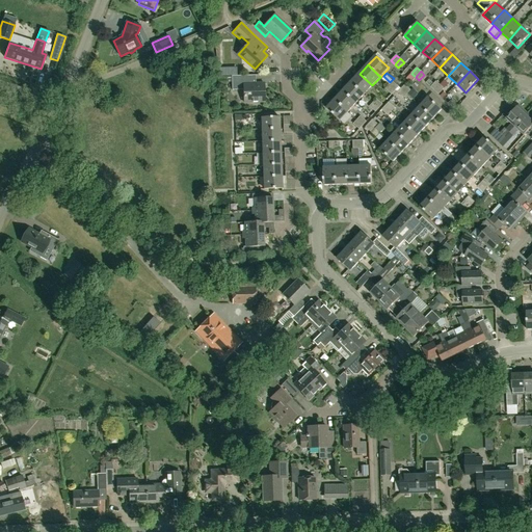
[(364,95),(372,85),(360,74),(351,82),(364,95)]
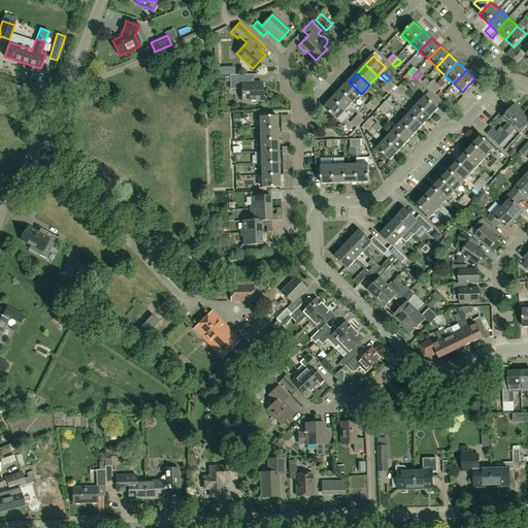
[(407,83),(413,76),(408,73),(402,78),(407,83)]
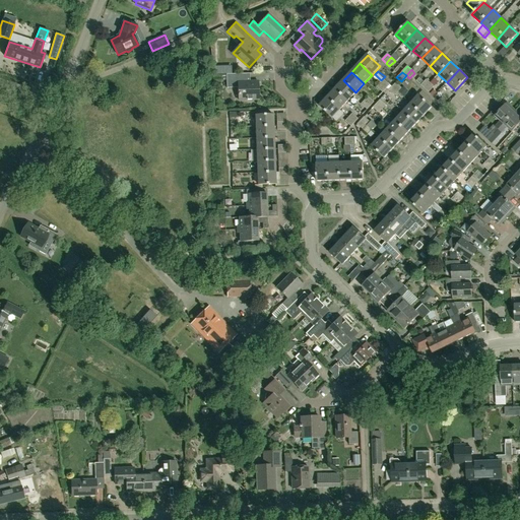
[(250,81),(250,73),(226,74),(226,88),(238,87),(239,101),(259,100),(258,81),(250,81)]
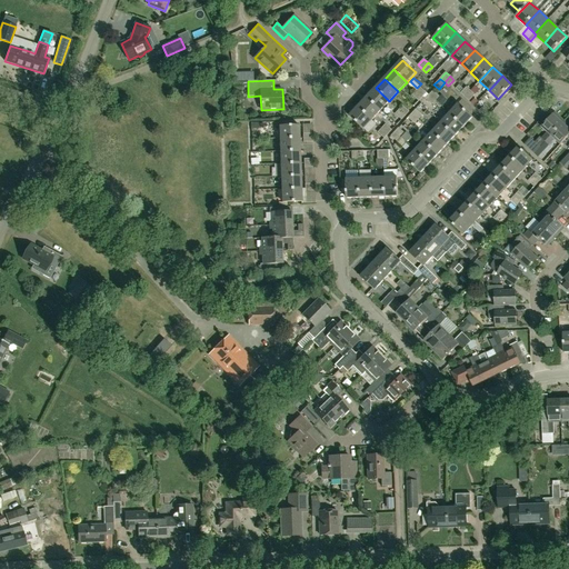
[(426,99),(429,95),(433,90),(429,87),(425,91),(420,87),(417,91),(422,97),(423,97),(426,99)]
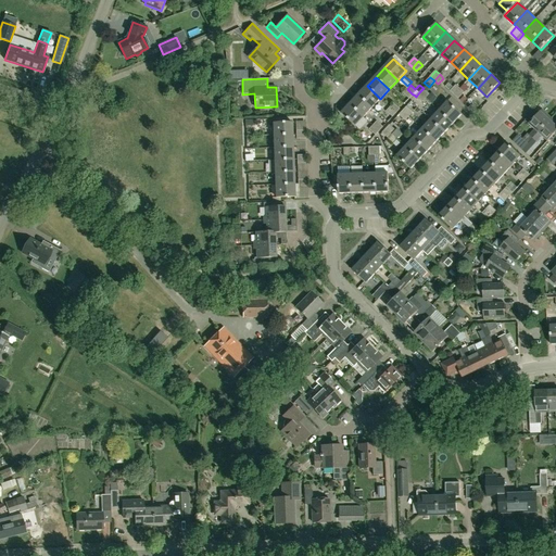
[(454,95),(459,89),(456,85),(450,91),(454,95)]
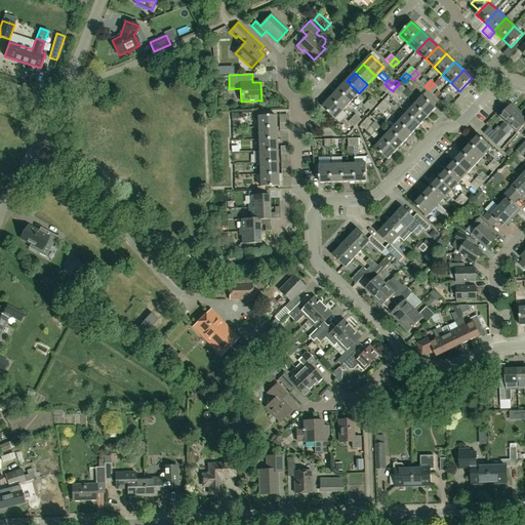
[(352,102),(359,93),(347,81),(338,89),(352,102)]
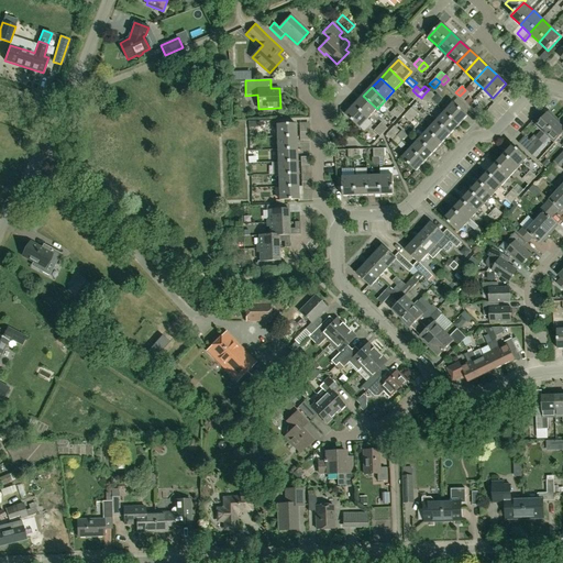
[(424,94),(431,99),(434,96),(429,89),(424,94)]
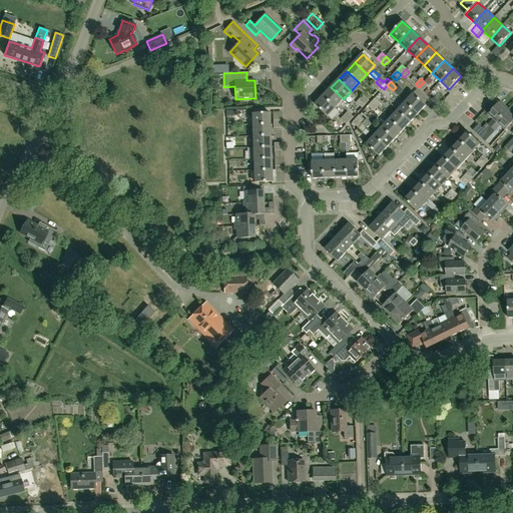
[(378,91),(381,87),(376,82),(372,86),(378,91)]
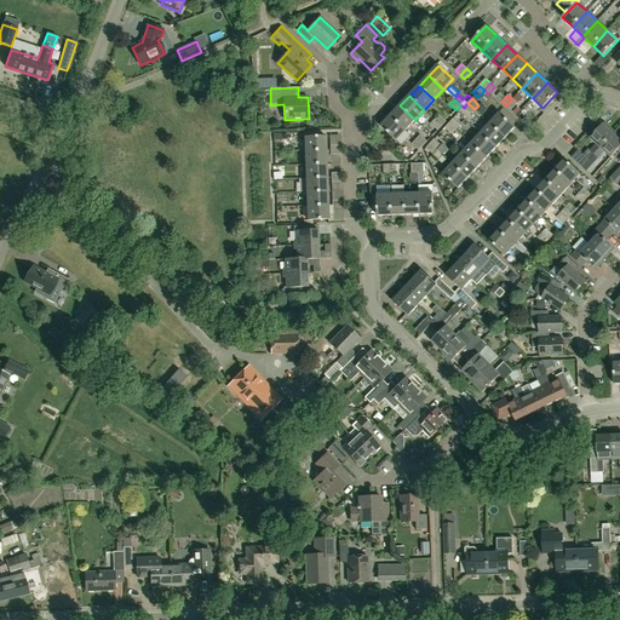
[(512,99),(506,105),(511,110),(517,103),(512,99)]
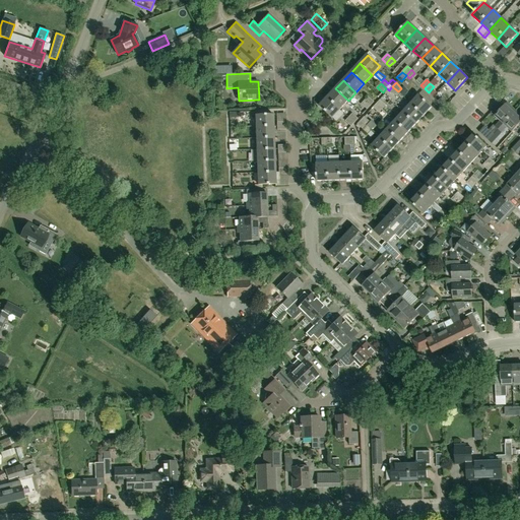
[(394,95),(398,91),(392,86),(389,90),(394,95)]
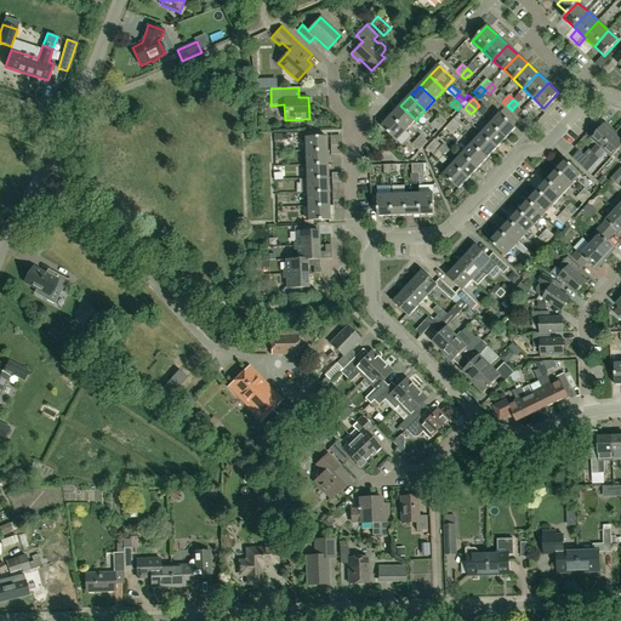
[(406,131),(416,120),(400,106),(391,117),(406,131)]
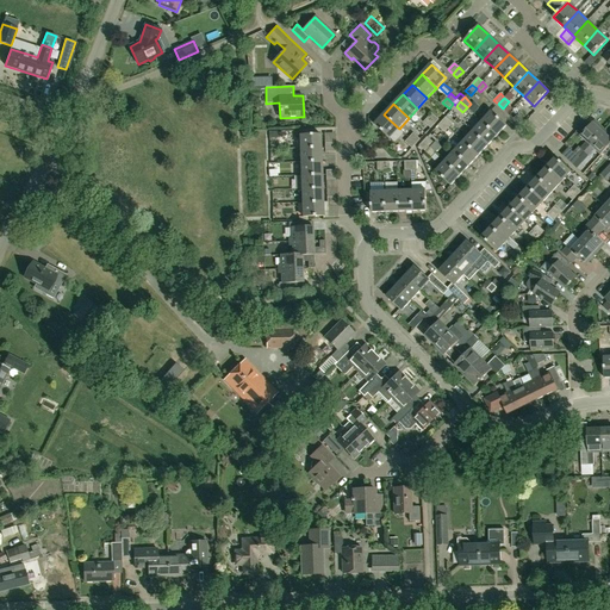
[(481,122),(497,136),(506,125),(491,111),(481,122)]
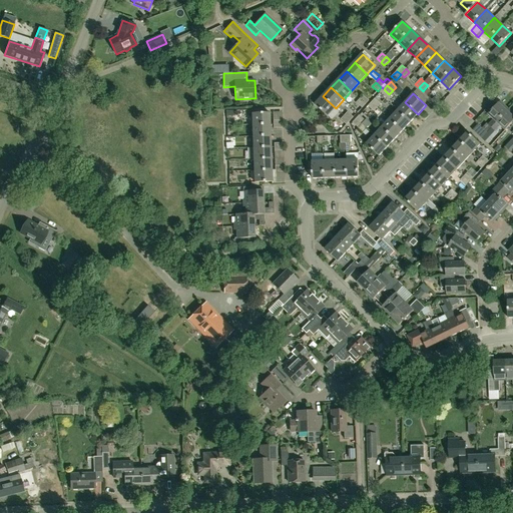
[(432,99),(436,103),(441,97),(438,94),(432,99)]
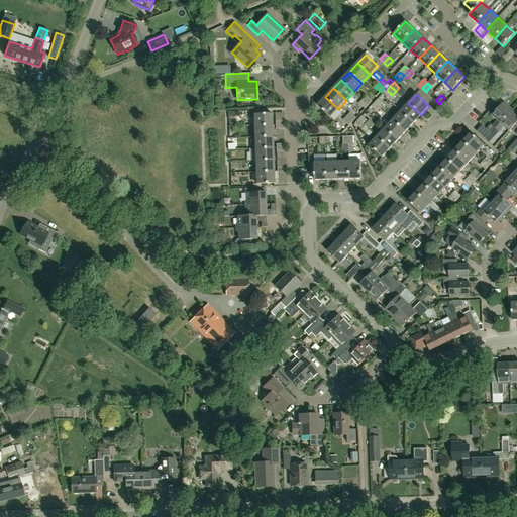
[(363,100),(369,105),(372,101),(366,96),(363,100)]
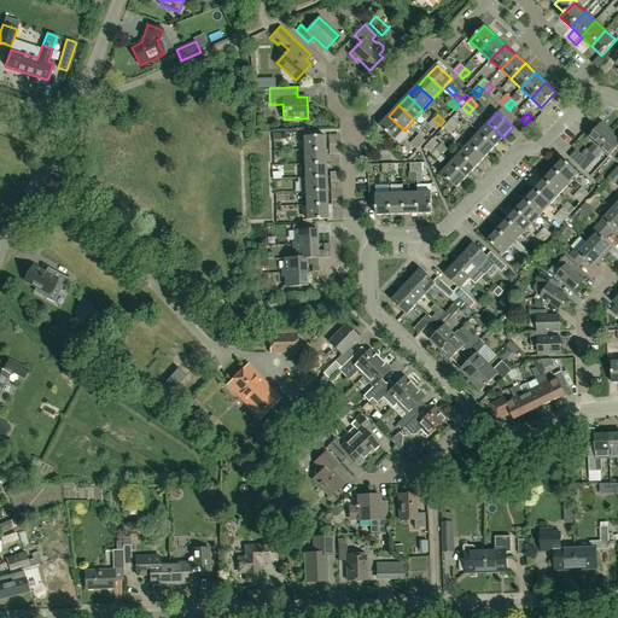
[(395,140),(404,130),(389,116),(379,126),(395,140)]
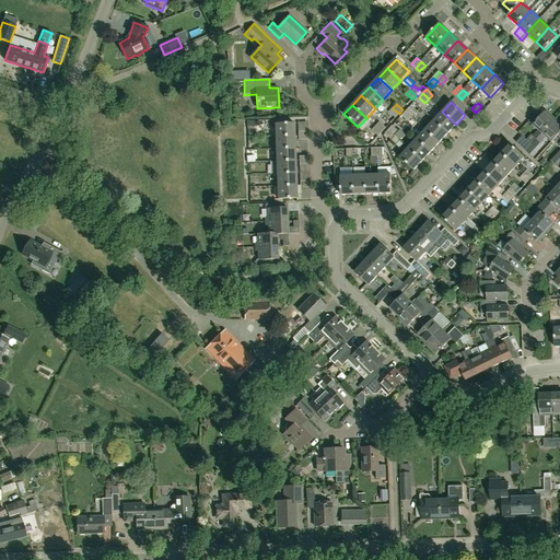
[(406,112),(411,117),(416,113),(409,107),(406,112)]
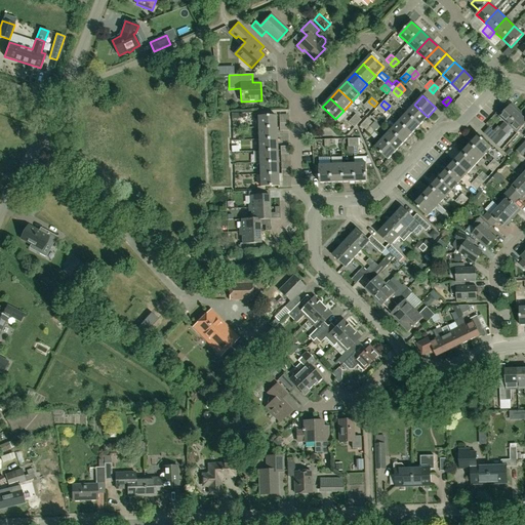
[(370,111),(374,107),(368,102),(365,105),(370,111)]
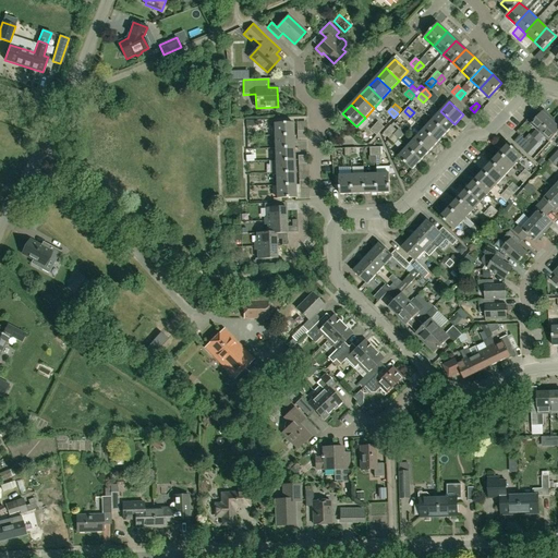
[(537,130),(532,136),(530,134),(524,140),(530,144),(531,143),(554,119),(544,110),(540,114),(536,111),(528,121),(537,130)]
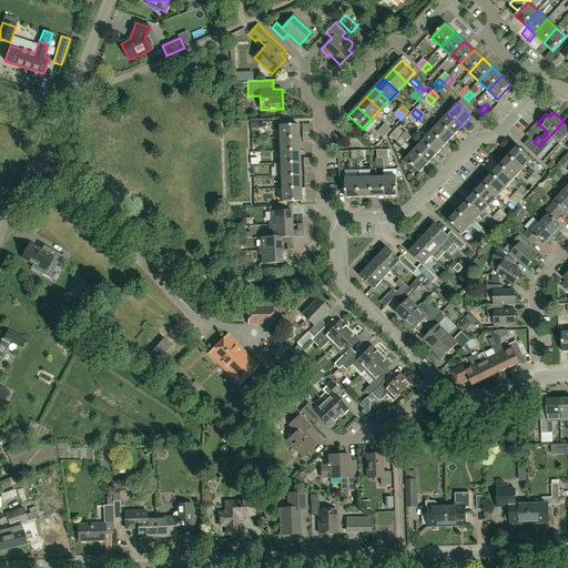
[(414,123),(417,119),(412,113),(407,118),(414,123)]
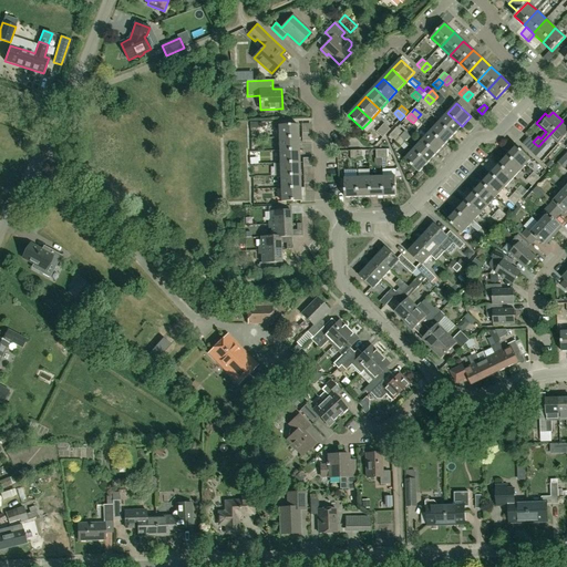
[(453,135),(462,126),(447,113),(439,122),(453,135)]
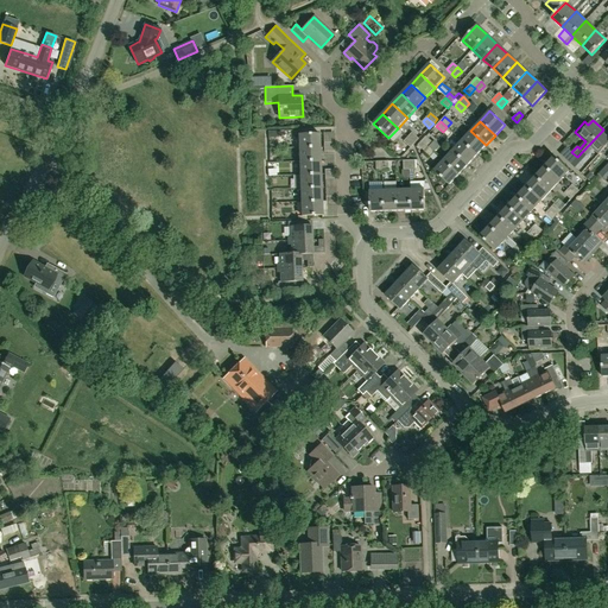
[(607,144),(607,133),(603,130),(578,156),(582,159),(587,154),(593,149),(599,154),(601,152),(607,146),(607,145),(607,144)]
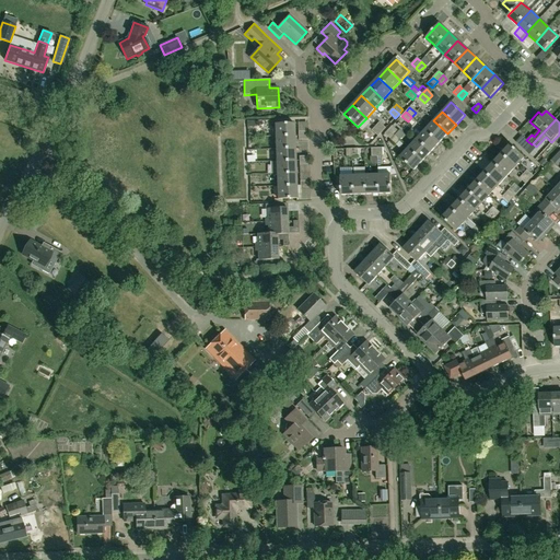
[(440,142),(447,133),(433,120),(426,130),(440,142)]
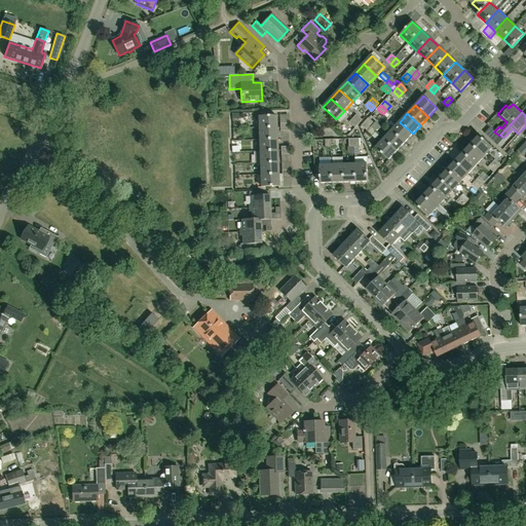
[(258,128),(276,127),(276,115),(258,116),(258,128)]
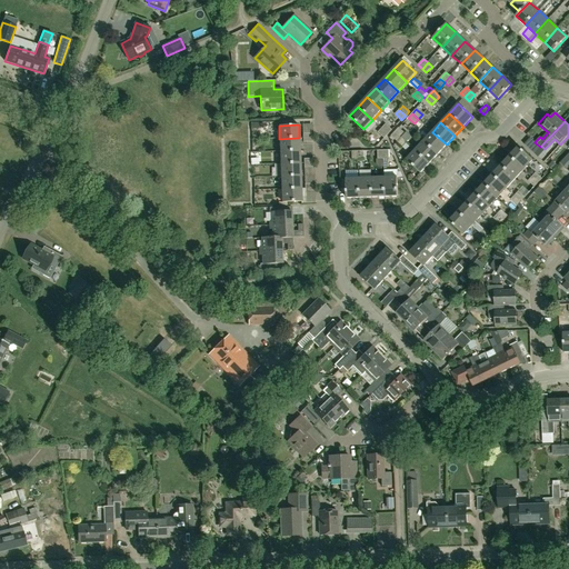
[(381,128),(388,135),(392,130),(386,125),(381,128)]
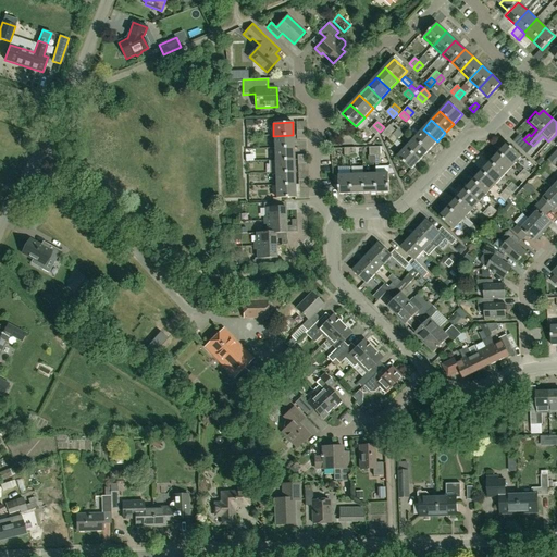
[(376,135),(380,132),(373,125),(370,130),(376,135)]
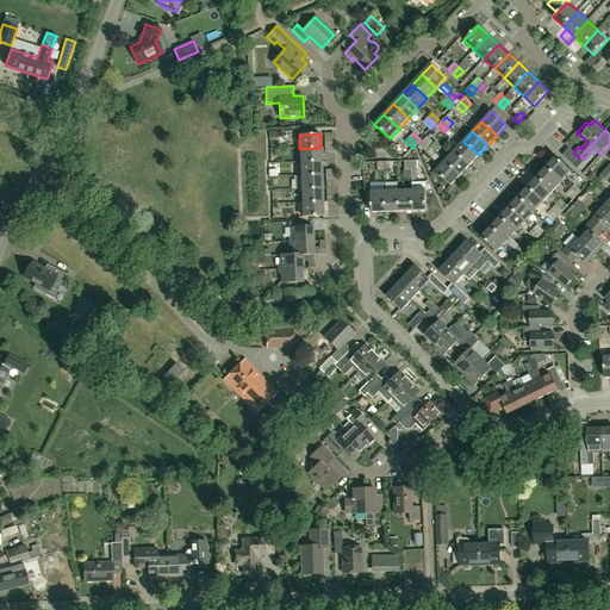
[(423,141),(430,148),(434,143),(428,137),(423,141)]
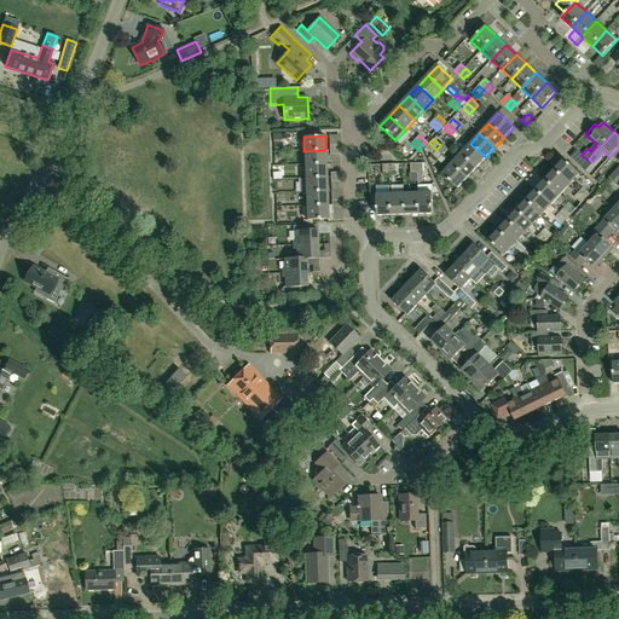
[(432,155),(437,150),(429,143),(426,148),(432,155)]
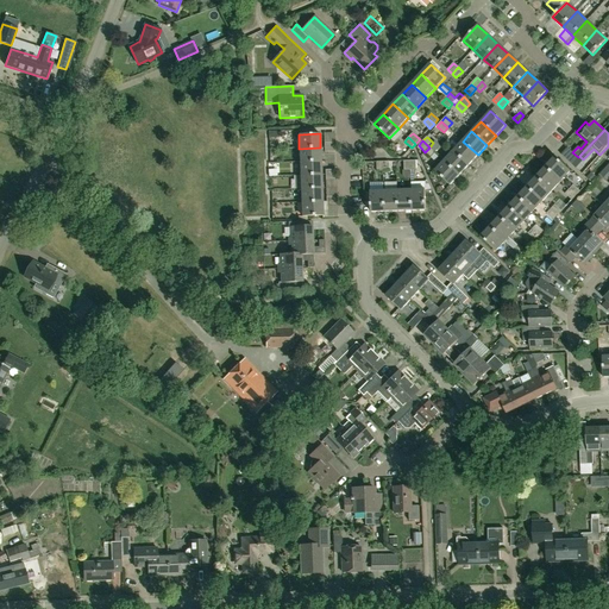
[(469,165),(478,155),(463,142),(453,151),(469,165)]
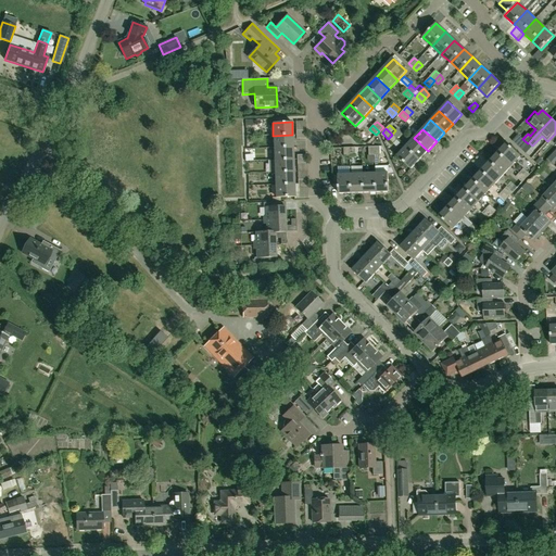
[(274,148),(292,147),(292,135),(273,136),(274,148)]
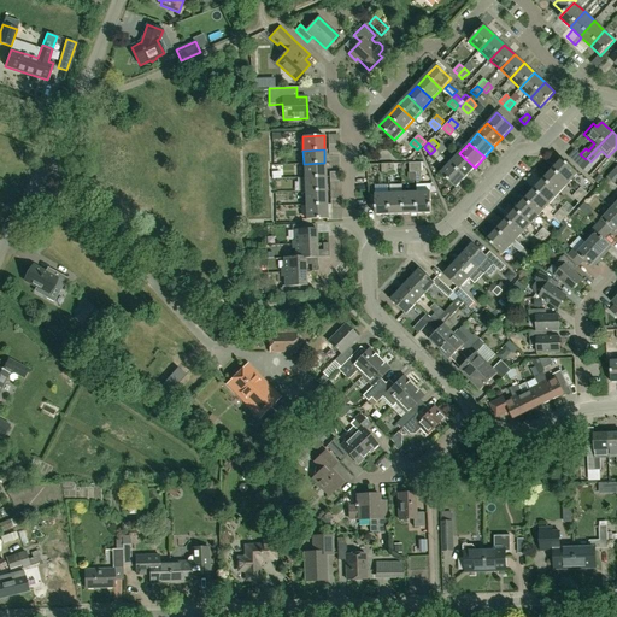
[(580,166),(586,159),(580,154),(575,150),(569,157),(580,166)]
